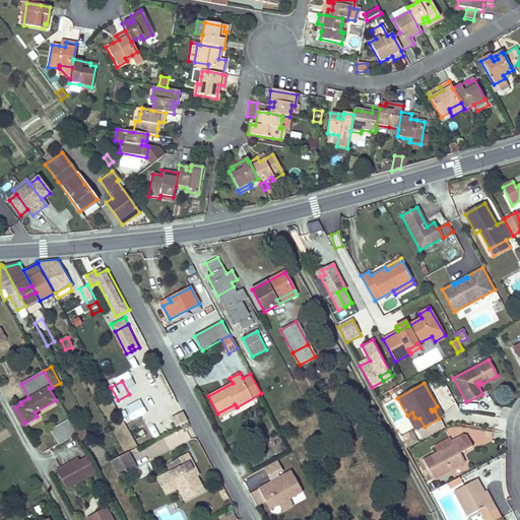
[(235,404),(217,413),(219,416),(237,407),(235,404)]
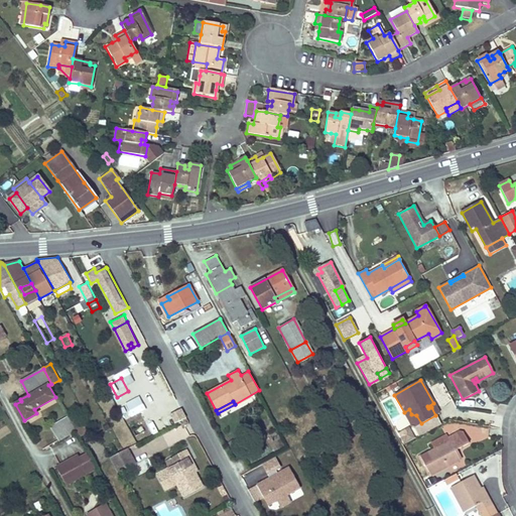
[(439,413),(433,403),(427,406),(428,408),(431,407),(435,415),(439,413)]
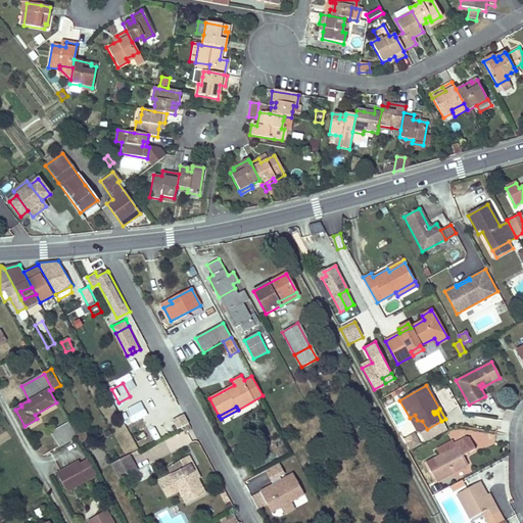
[(189,425),(184,415),(173,420),(177,430),(189,425)]
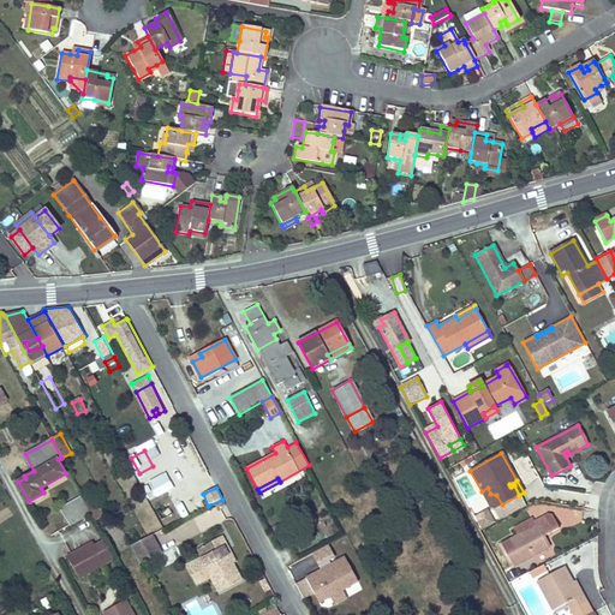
[(488,488),(482,491),(493,509),(502,505),(496,495),(490,494),(488,488)]
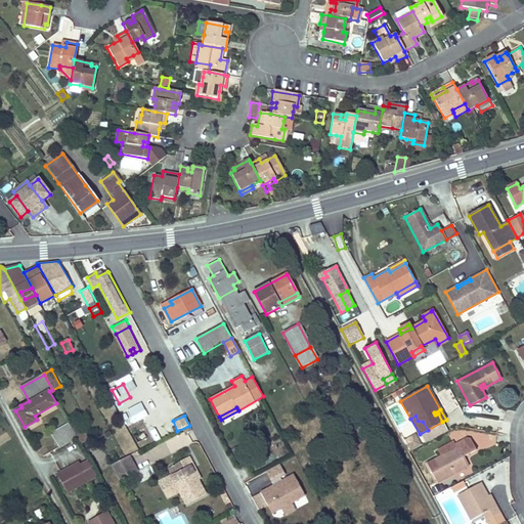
[(428,430),(420,434),(424,443),(447,431),(442,422),(428,430)]
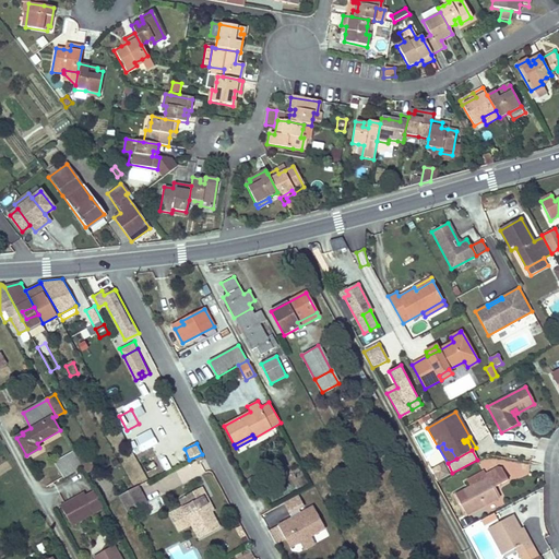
[(75,451),(57,461),(64,476),(83,466),(75,451)]
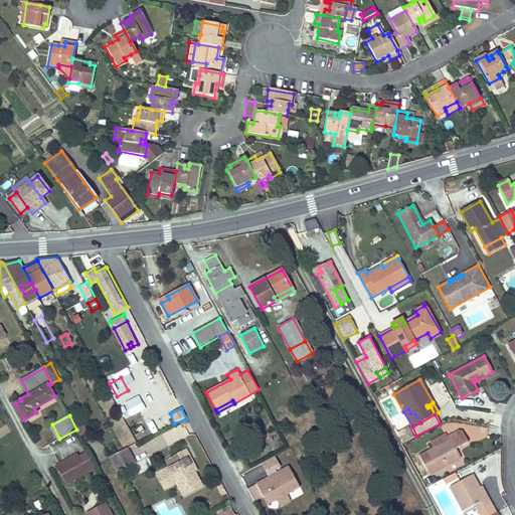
[(408,426),(398,433),(403,444),(414,438),(408,426)]
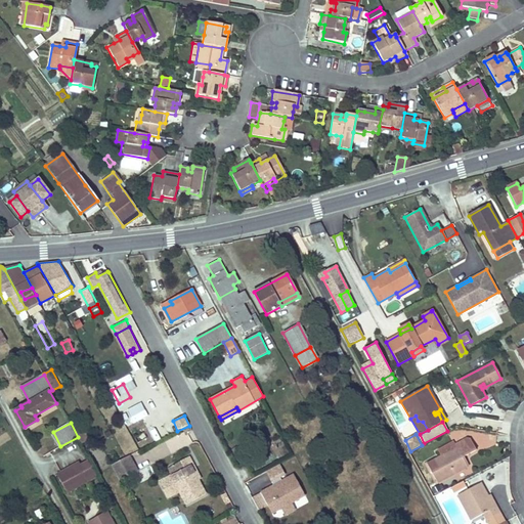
[(134,457),(140,469),(181,448),(175,437),(134,457)]
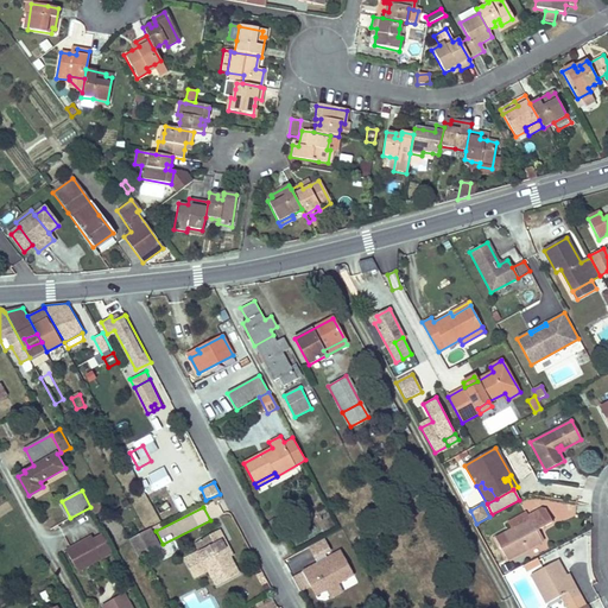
[(512,529),(495,538),(507,559),(543,540),(539,533),(555,525),(549,512),(543,508),(527,515),(530,519),(512,529)]
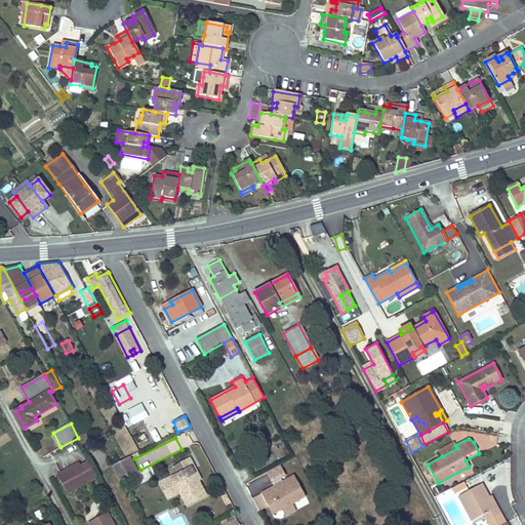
[(442,456),(457,448),(455,445),(454,442),(438,450),(442,456)]
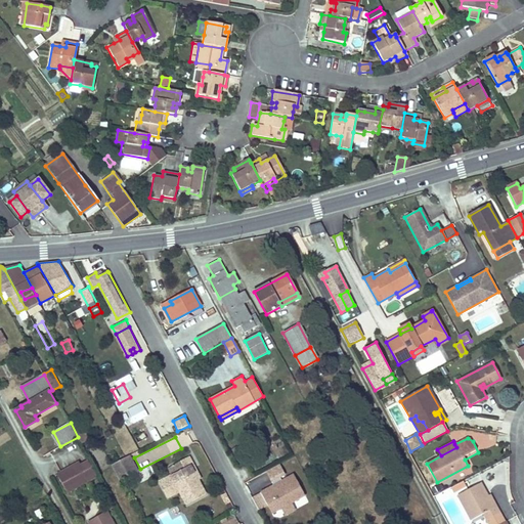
[(125,457),(112,465),(120,479),(137,470),(130,455),(125,457)]
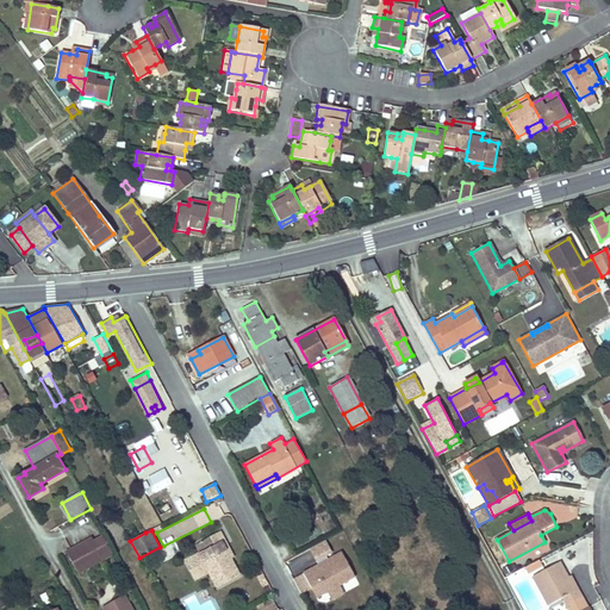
[(222,531),(213,536),(236,578),(240,576),(231,560),(223,543),(226,541),(222,531)]
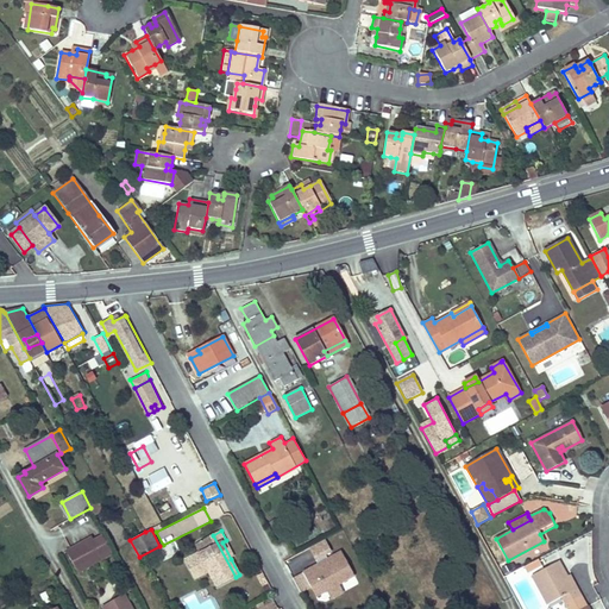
[(236,577),(213,535),(201,541),(206,551),(201,553),(211,571),(219,586),(236,577)]
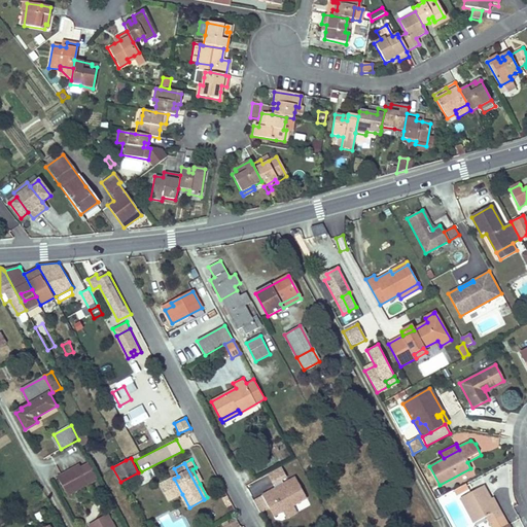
[(80,464),(58,477),(67,494),(73,492),(71,488),(88,479),(80,464)]
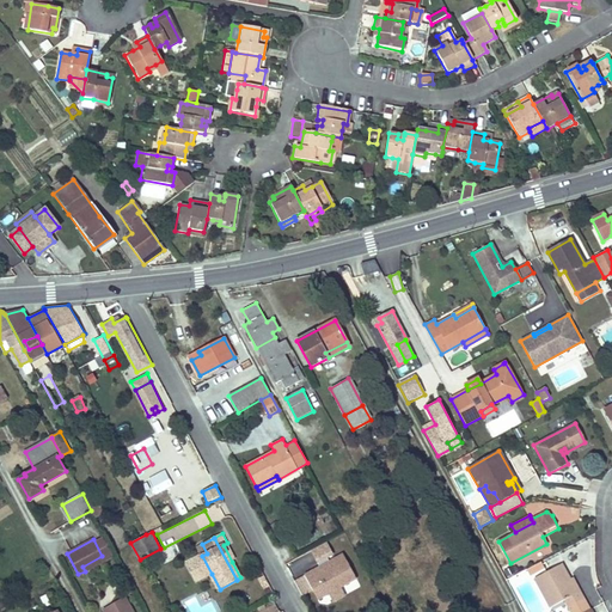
[(335,554),(328,540),(312,550),(319,562),(335,554)]
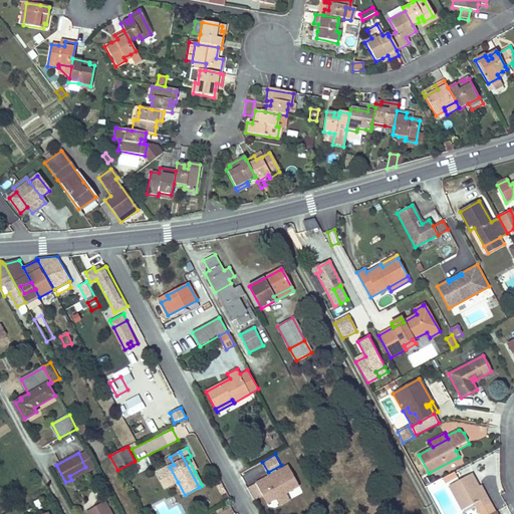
[(191,456),(188,458),(195,472),(199,470),(191,456)]
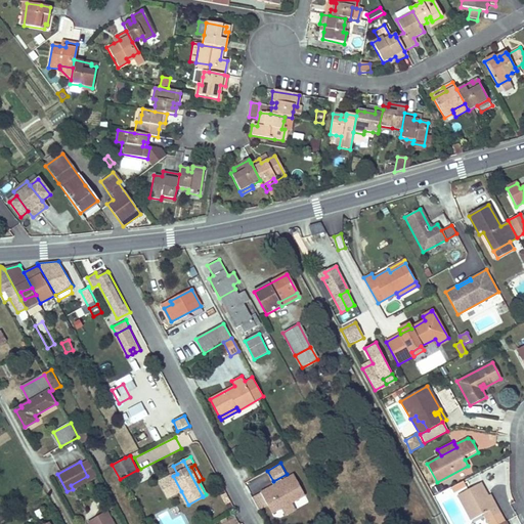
[(177,474),(173,466),(169,469),(172,475),(173,476),(177,474)]
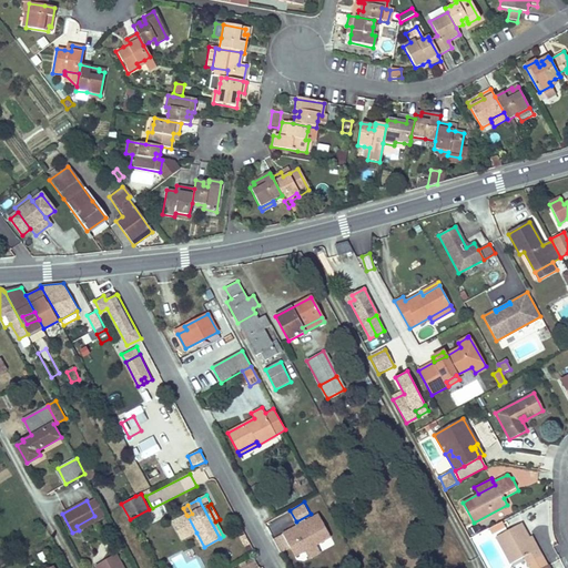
[(298,526),(313,518),(311,514),(296,521),(298,526)]
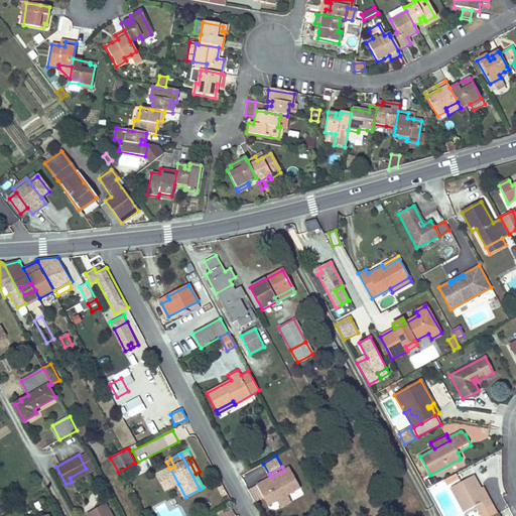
[(170,469),(169,468),(157,475),(165,491),(178,484),(170,469)]
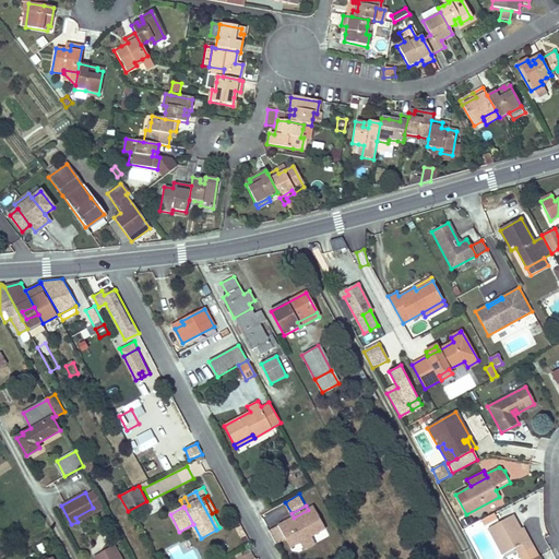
[(294,518),(278,525),(280,527),(286,539),(290,548),(300,543),(311,537),(325,528),(313,507),(308,510),(294,518)]
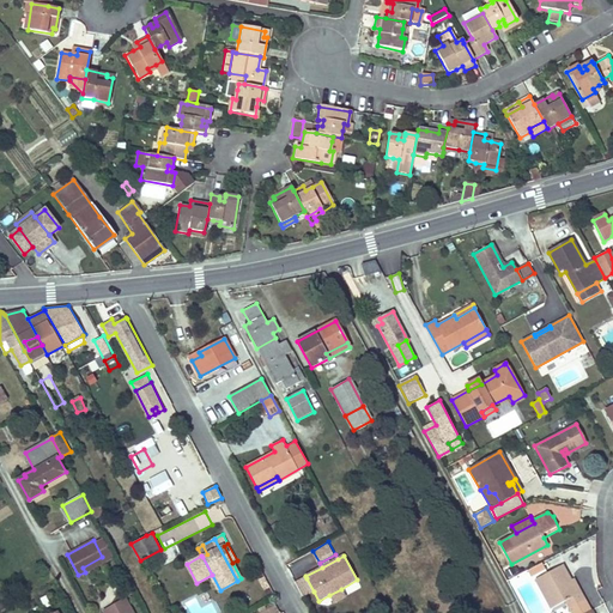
[(542,563),(528,571),(529,575),(545,568),(542,563)]
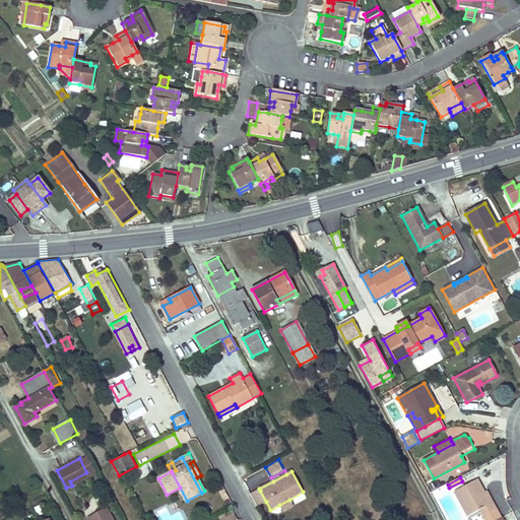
[(490,503),(483,492),(476,478),(453,492),(467,516),(476,511),(481,519),(496,519),(502,517),(494,502),(490,503)]
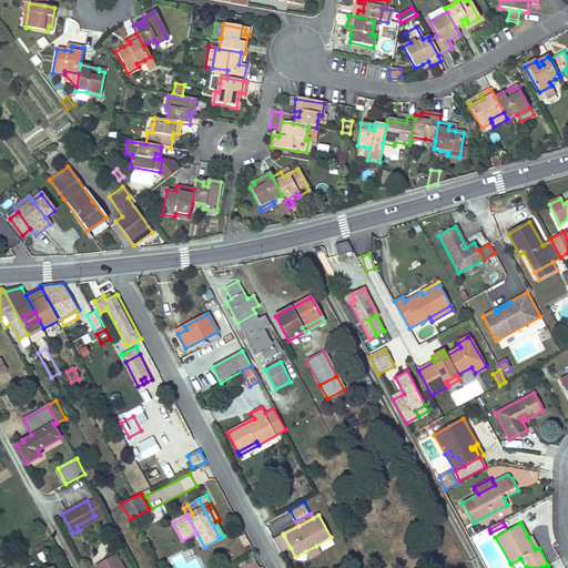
[(531,535),(528,537),(535,549),(539,548),(531,535)]
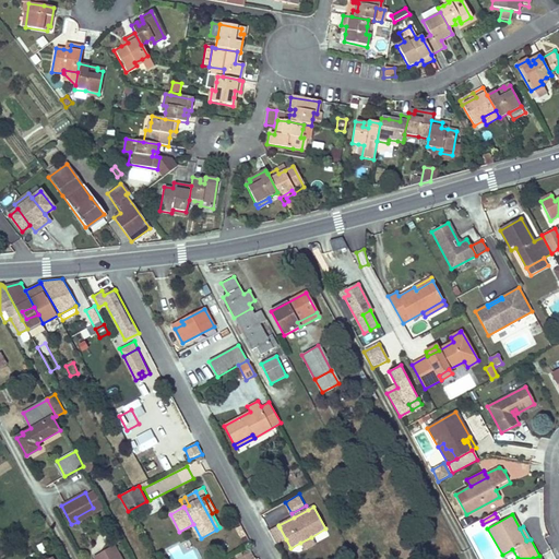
[(286,539),(280,527),(271,532),(277,544),(286,539)]
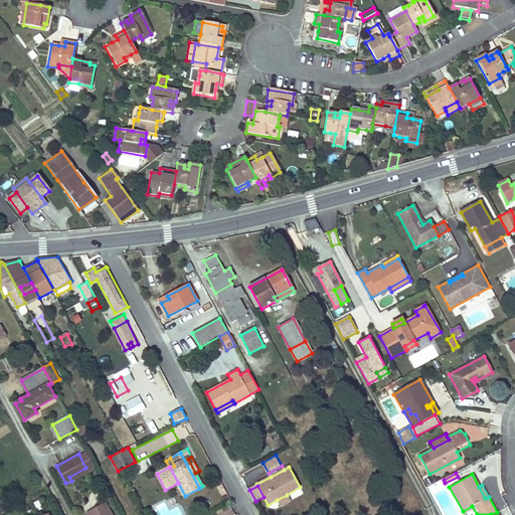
[(287,495),(277,500),(281,507),(290,502),(287,495)]
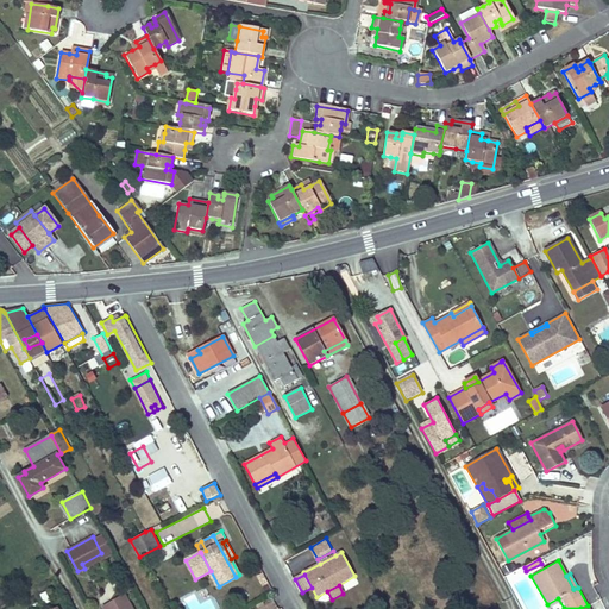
[(132,608),(125,594),(104,606),(105,608),(132,608)]
